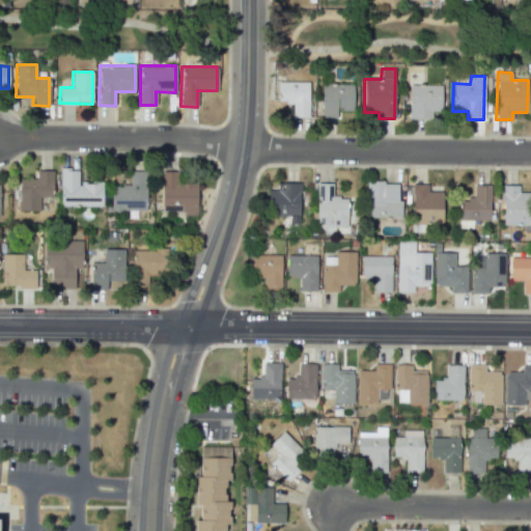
[(291,117),(308,117),(308,82),(278,81),(277,103),(292,103),(291,117)]
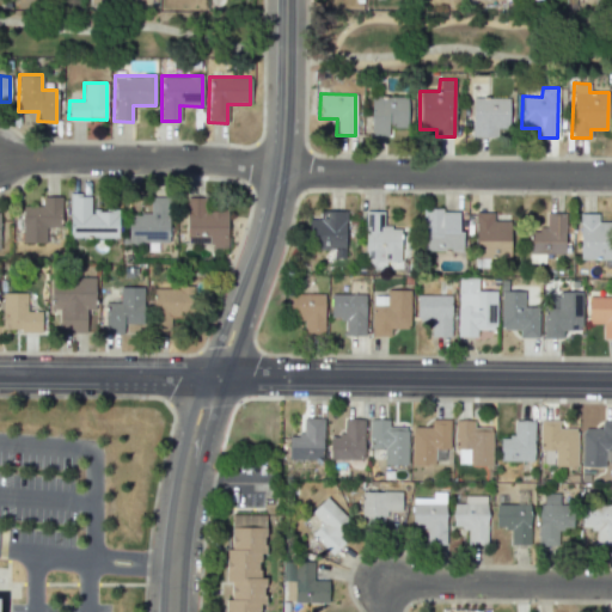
[(407,97),(371,96),(371,135),(387,136),(387,127),(407,127),(407,97)]
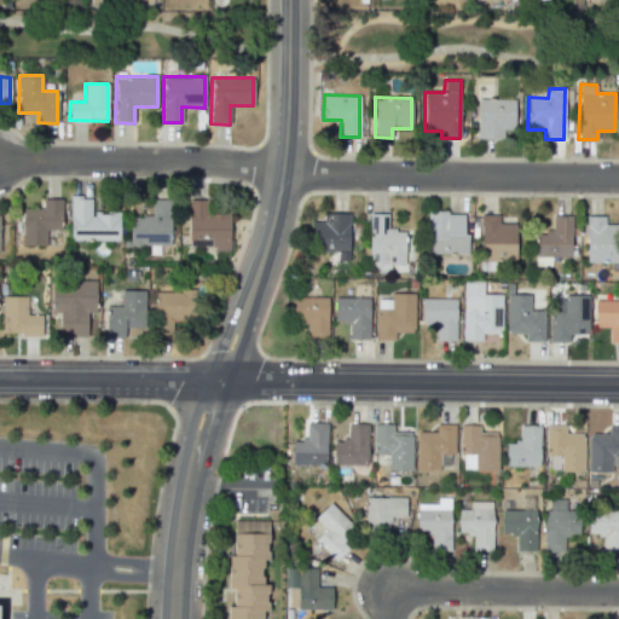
[(514,99),(478,99),(476,138),(501,138),(501,129),(514,131),(514,99)]
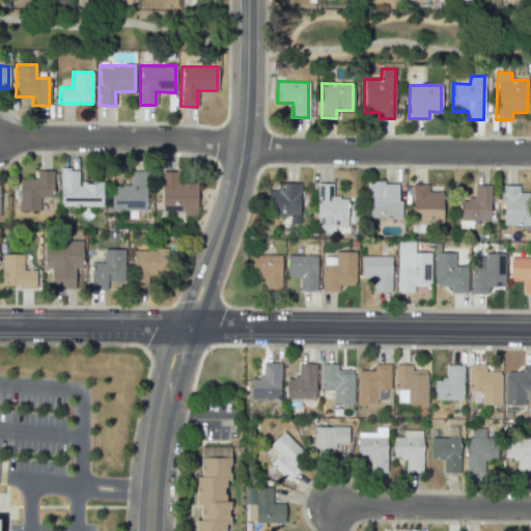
[(102,183),(79,183),(79,169),(60,169),(60,206),(102,206),(102,183)]
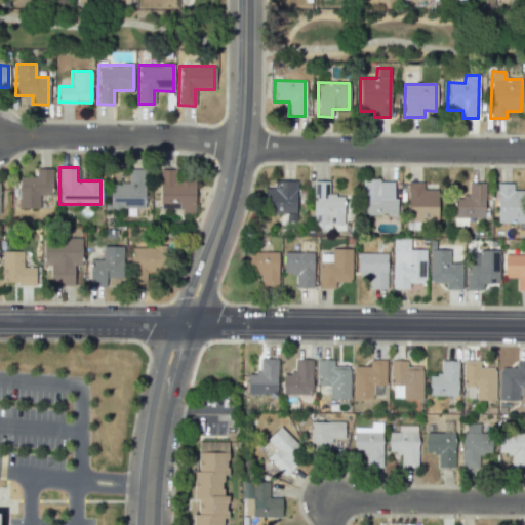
[(39,208),(39,195),(52,195),(51,168),(36,168),(36,176),(18,176),(18,208),(39,208)]
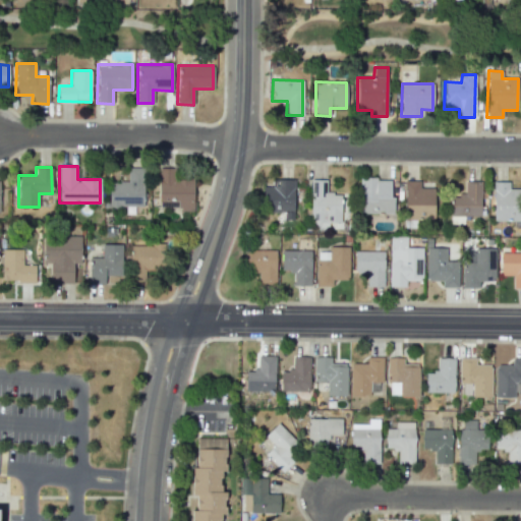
[(143,208),(143,168),(128,168),(127,182),(107,182),(107,207),(143,208)]
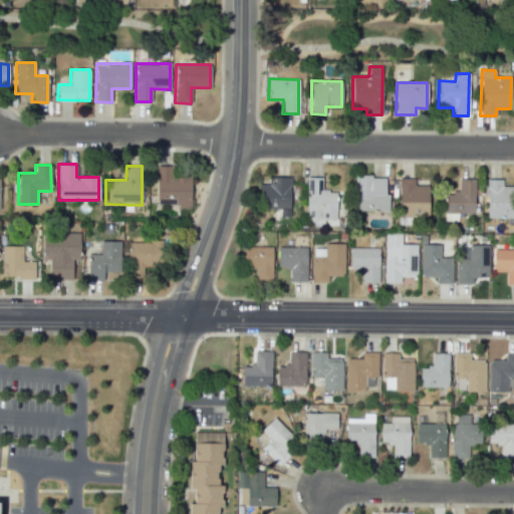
[(171,166),(156,166),(157,207),(191,206),(191,177),(171,177),(171,166)]
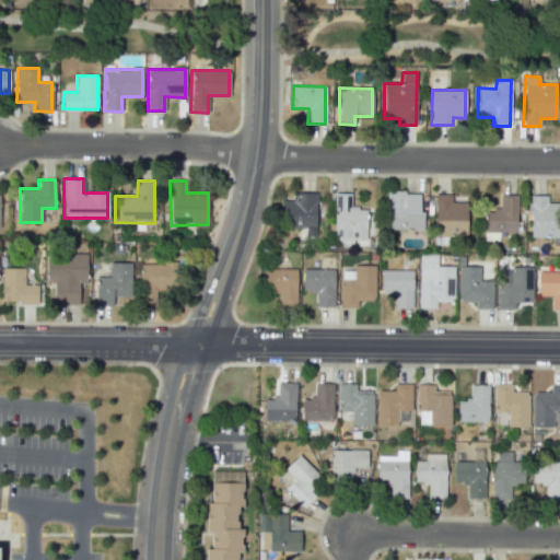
[(421,230),(421,191),(386,193),(386,230),(421,230)]
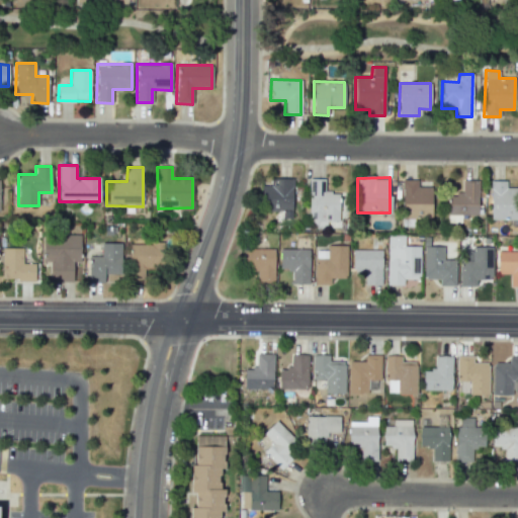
[(262,185),(261,210),(291,211),(291,179),(270,178),(270,185),(262,185)]
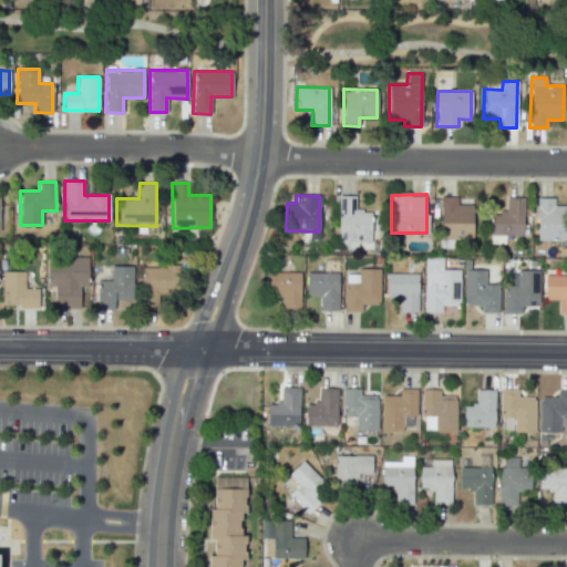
[(354,210),(354,196),(338,196),(338,247),(374,248),(375,210),(354,210)]
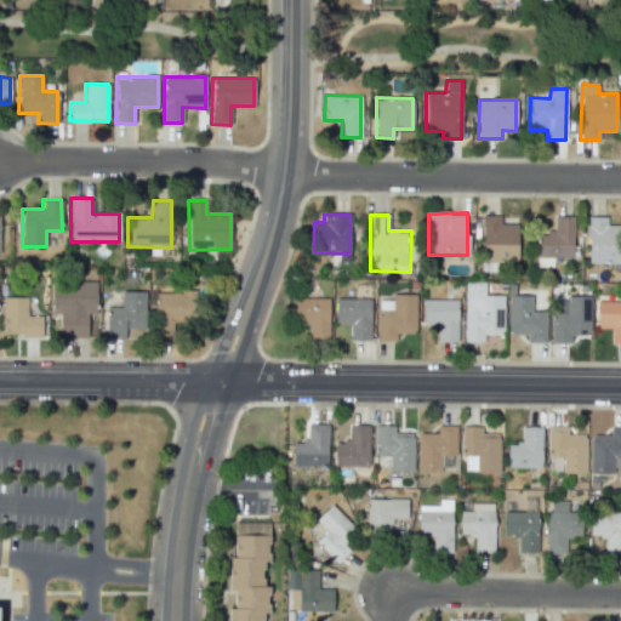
[(500,215),(482,216),(482,262),(517,262),(517,223),(501,223),(500,215)]
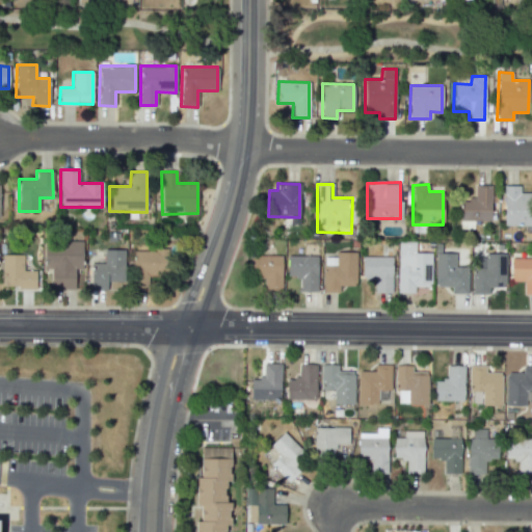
[(474,229),(474,220),(490,220),(490,185),(474,185),(475,200),(459,200),(459,229),(474,229)]
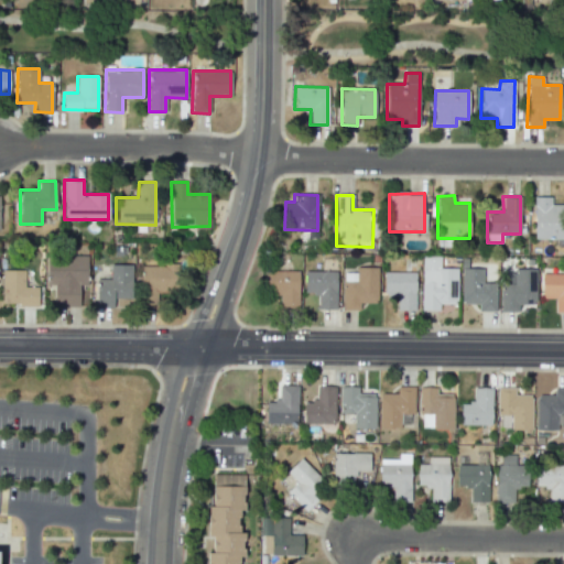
[(533,239),(563,239),(563,204),(551,204),(551,197),(534,197),(533,239)]
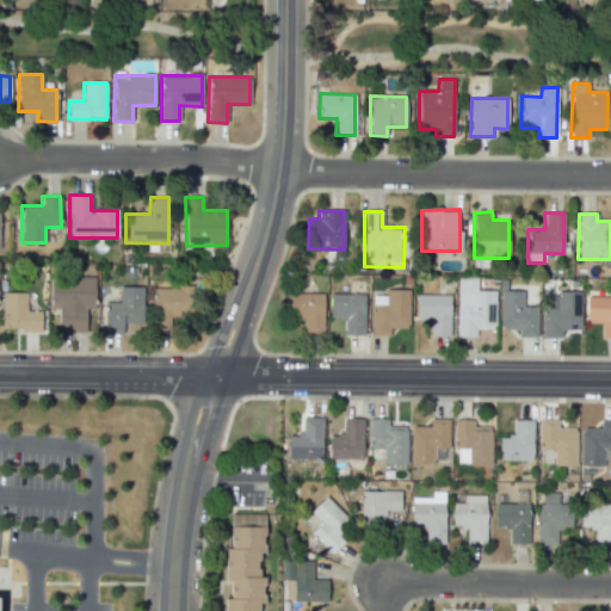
[(50,308),(59,308),(59,332),(85,332),(86,309),(93,309),(94,278),(50,277),(50,308)]
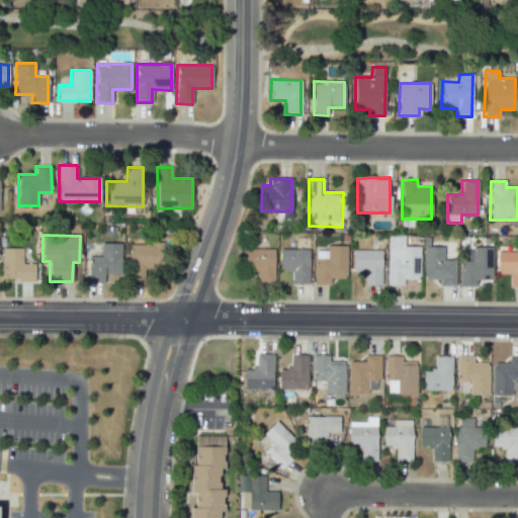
[(419,246),(404,246),(404,236),(387,235),(386,284),(403,285),(403,278),(419,278),(419,246)]
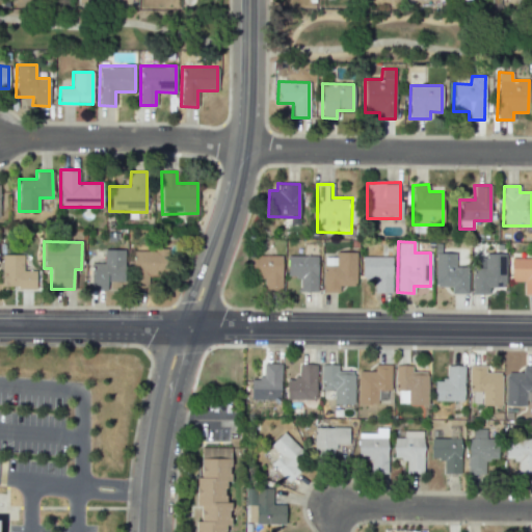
[(124,282),(124,249),(104,249),(103,263),(90,263),(90,290),(107,290),(107,282),(124,282)]
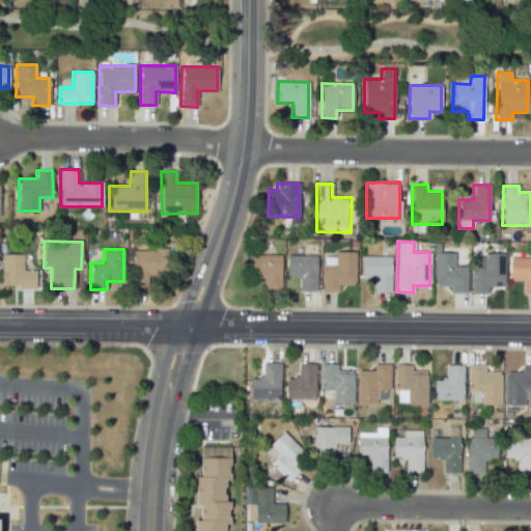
[(132,249),(131,289),(147,289),(147,275),(168,275),(168,250),(132,249)]
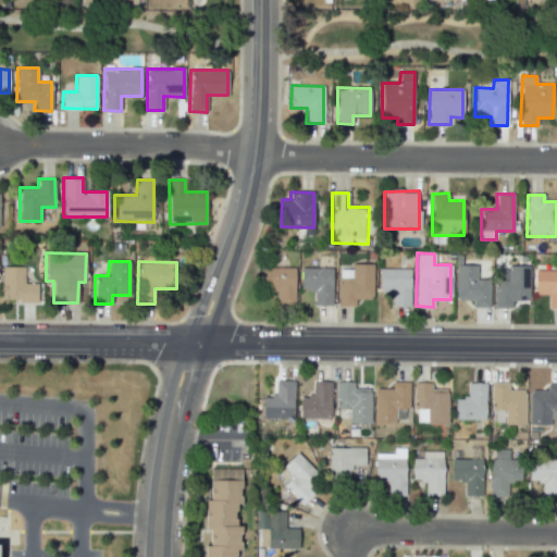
[(337,306),(355,306),(355,299),(372,299),(373,264),(351,263),(351,270),(338,269),(337,306)]
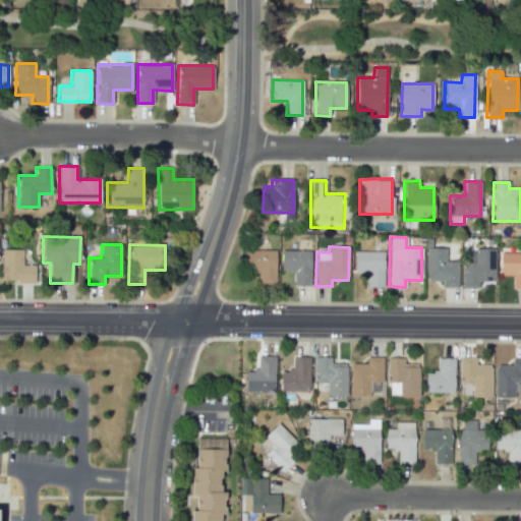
[(426,281),(442,280),(442,288),(458,287),(458,261),(446,262),(446,247),(425,248),(426,281)]
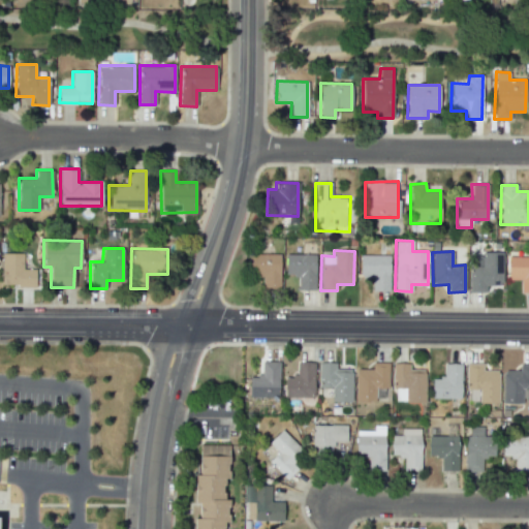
[(469,291),(486,291),(486,285),(502,285),(502,252),(481,252),(481,266),(469,266),(469,291)]
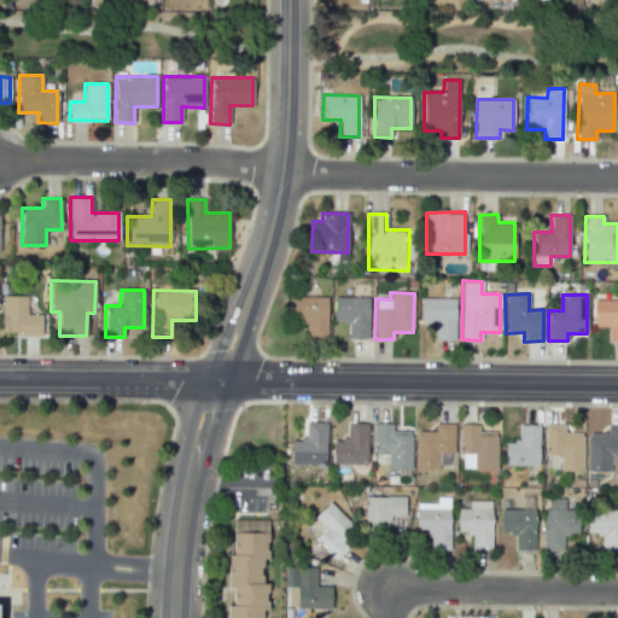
[(41,314),(27,314),(27,296),(3,296),(3,334),(41,334),(41,314)]
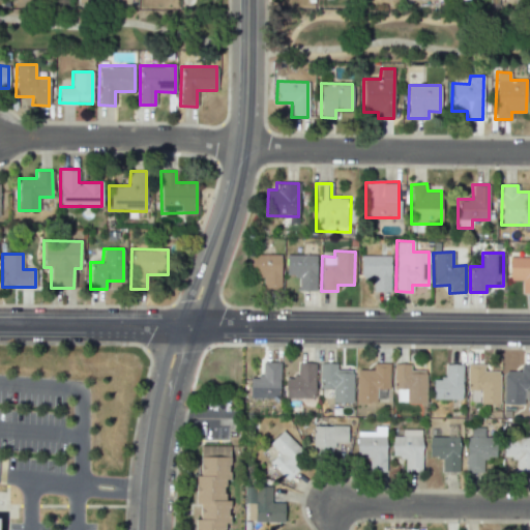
[(249,275),(263,275),(263,290),(281,291),(281,255),(251,254),(249,275)]
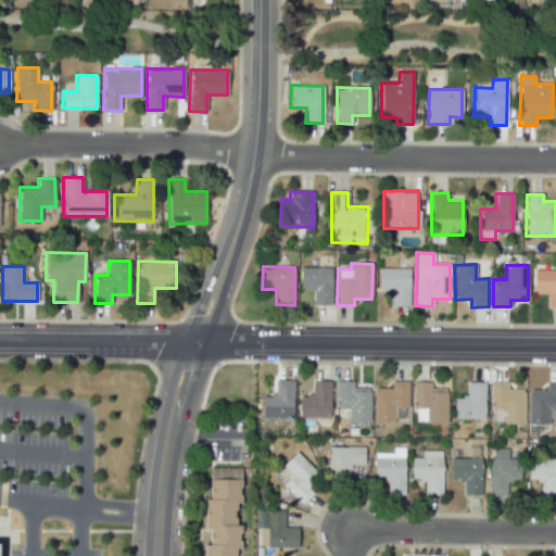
[(300,290),(313,290),(313,305),(331,305),(331,267),(300,267),(300,290)]
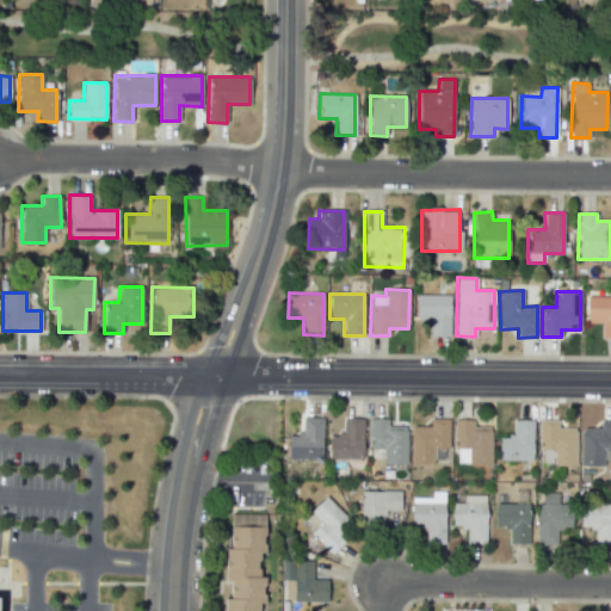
[(449,337),(450,295),(415,294),(415,320),(430,320),(430,335),(449,337)]
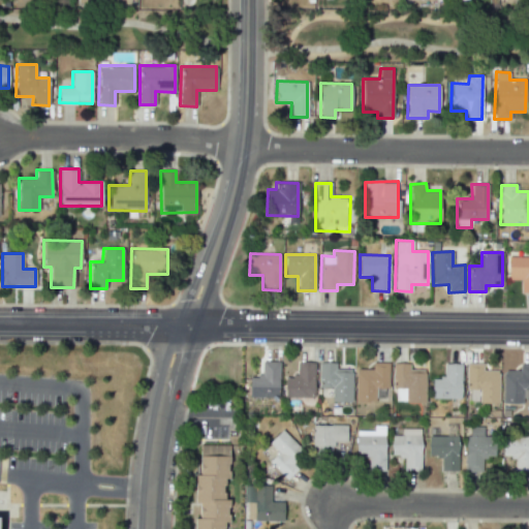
[(521,292),(528,292),(528,256),(507,257),(508,279),(520,279),(521,292)]
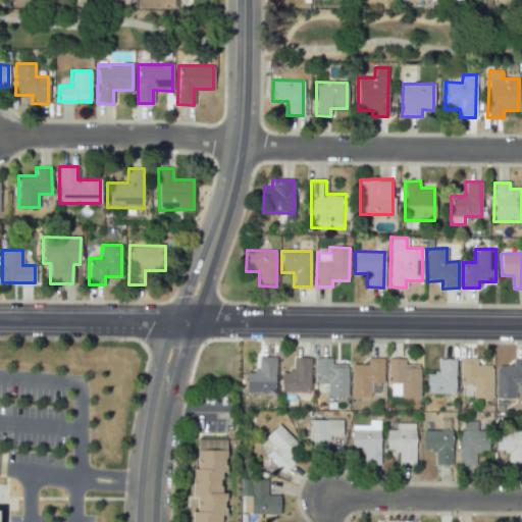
[(274,393),(275,357),(258,356),(258,371),(246,371),(245,393),(274,393)]
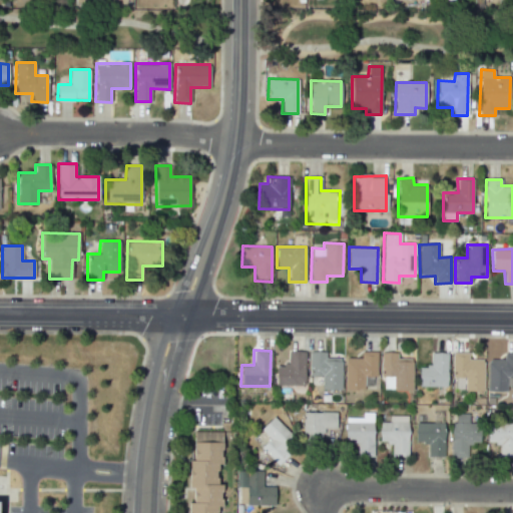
[(276,385),(304,385),(305,351),(288,351),(288,365),(276,365),(276,385)]
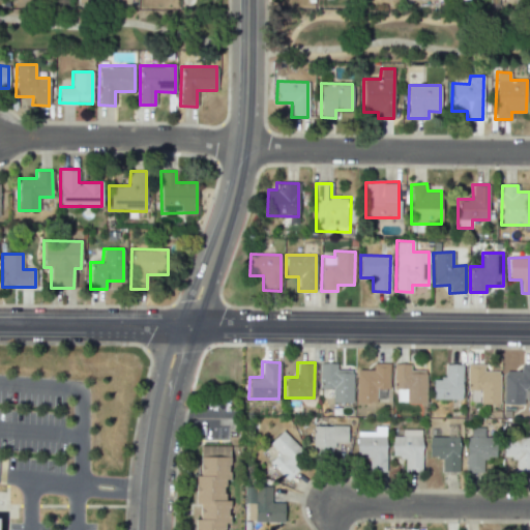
[(356,403),(376,403),(376,389),(389,389),(389,362),(373,363),(373,370),(355,370),(356,403)]
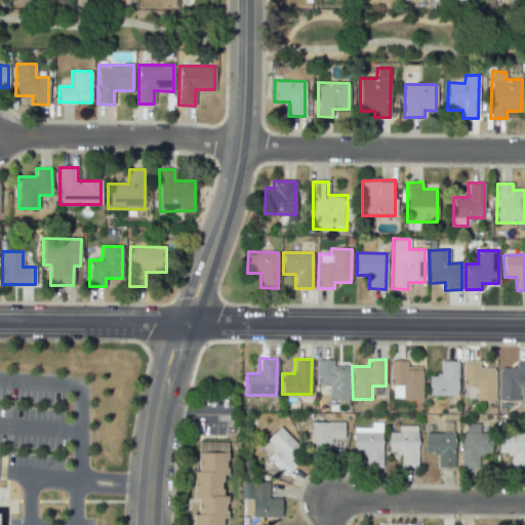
[(349,399),(350,366),(333,366),(333,360),(317,360),(316,385),(329,385),(329,398),(349,399)]
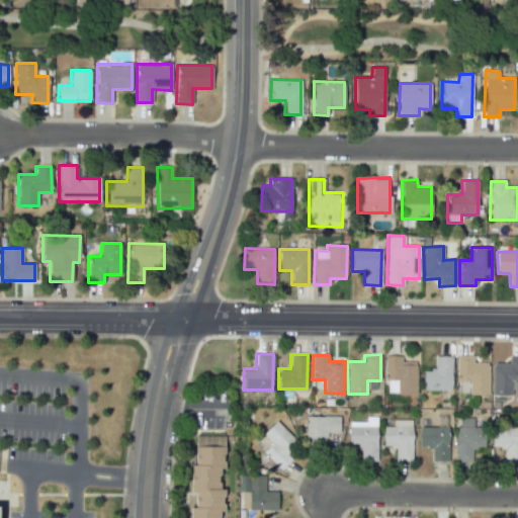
[(416,362),(400,361),(400,355),(384,355),(384,380),(396,380),(396,385),(387,384),(386,394),(416,394),(416,362)]
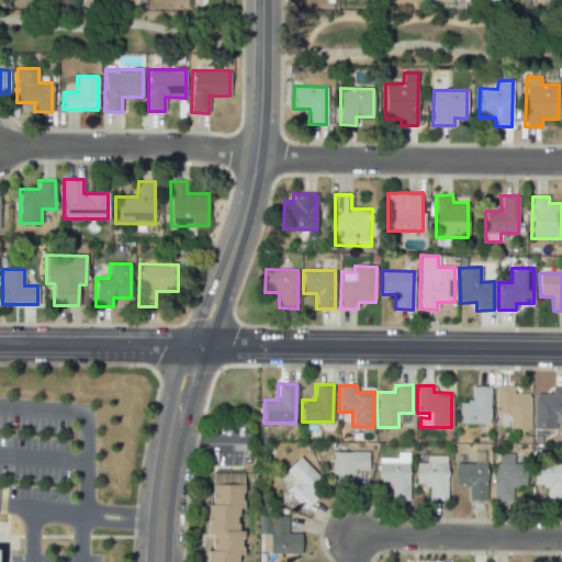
[(529,393),(513,393),(513,386),(495,385),(495,413),(508,414),(508,428),(529,428),(529,393)]
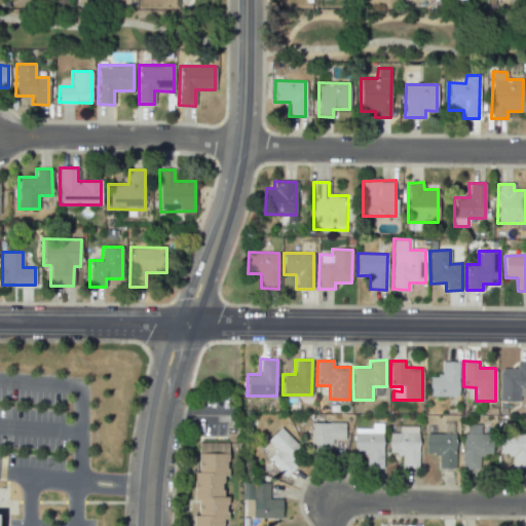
[(457,397),(458,362),(441,362),(441,376),(428,376),(428,396),(457,397)]
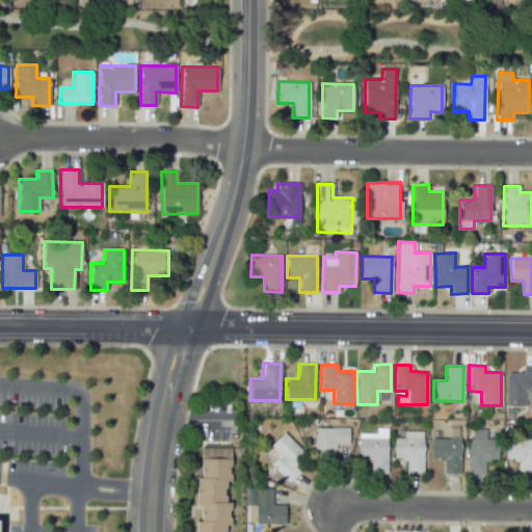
[(531,366),(522,366),(522,372),(505,372),(505,406),(525,406),(525,400),(531,399),(531,366)]
